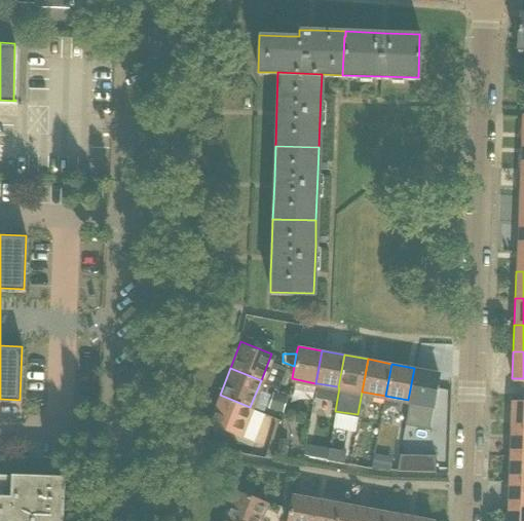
[(432,405),(438,372),(414,368),(408,400),(432,405)]
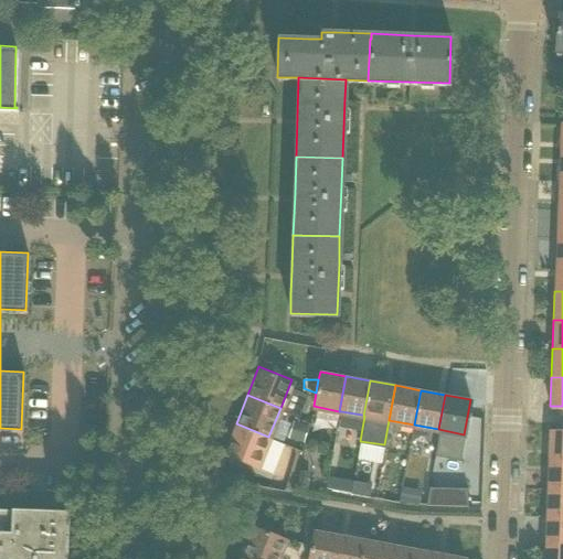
[(307,422),(291,418),(287,434),(301,439),(307,422)]
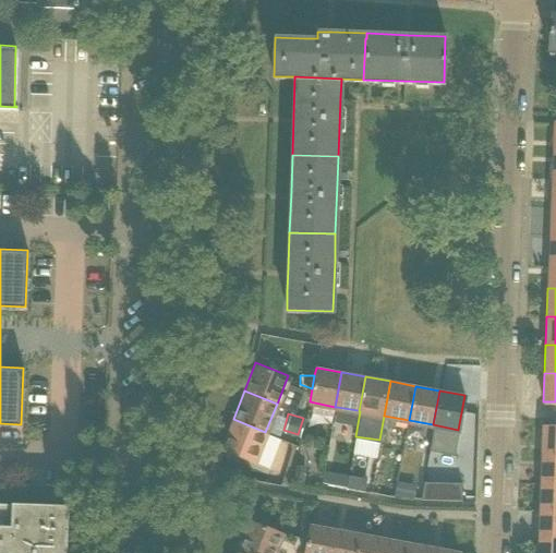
[(233,419),(227,433),(221,447),(254,459),(265,432),(233,419)]
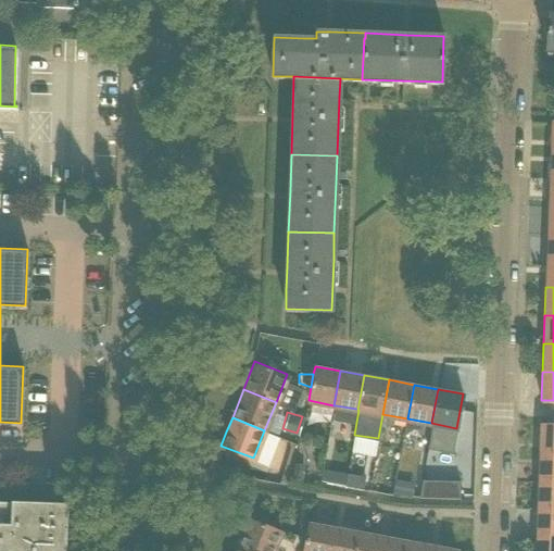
[(539,450),(553,450),(553,422),(540,422),(539,450)]
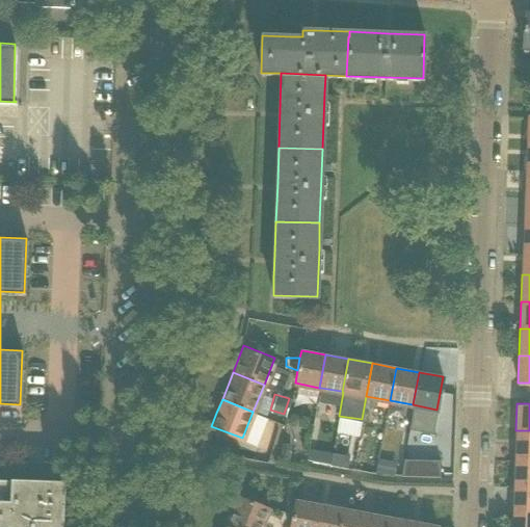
[(514,456),(529,456),(529,430),(515,430),(514,456)]
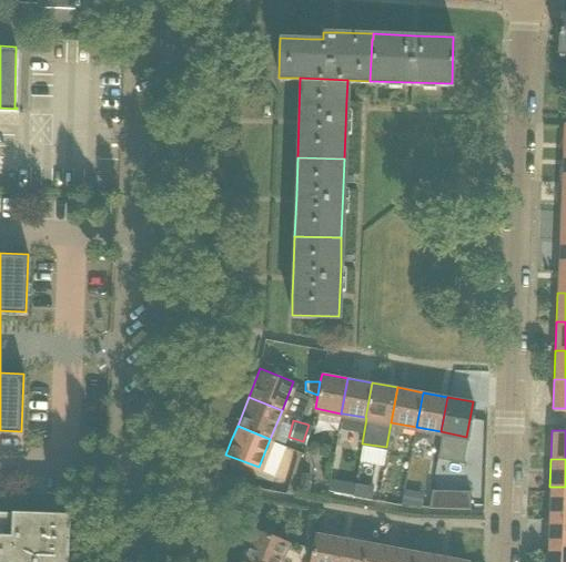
[(310,488),(312,471),(300,469),(297,487),(310,488)]
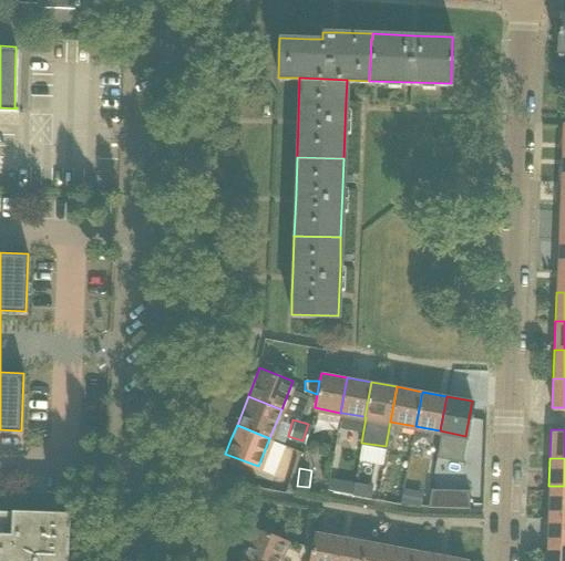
[(369,497),(371,482),(353,479),(350,494),(369,497)]
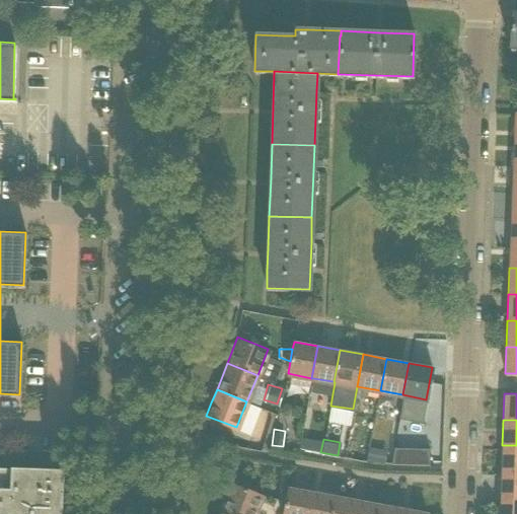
[(365,457),(370,458),(373,445),(368,444),(365,457)]
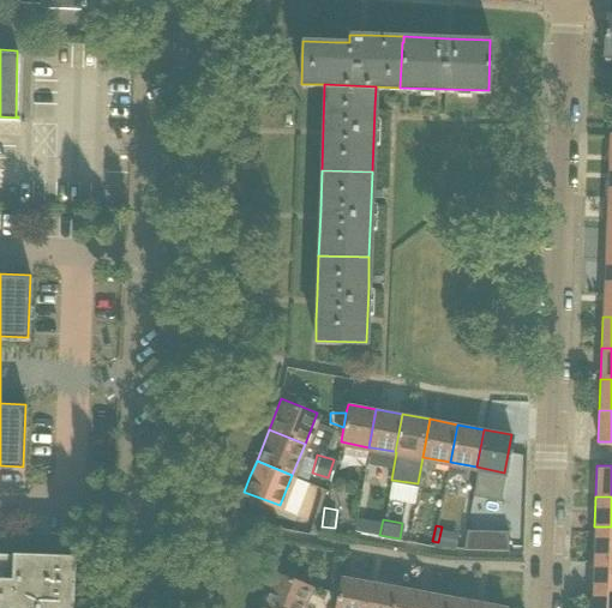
[(508,547),(508,528),(466,527),(462,546),(508,547)]
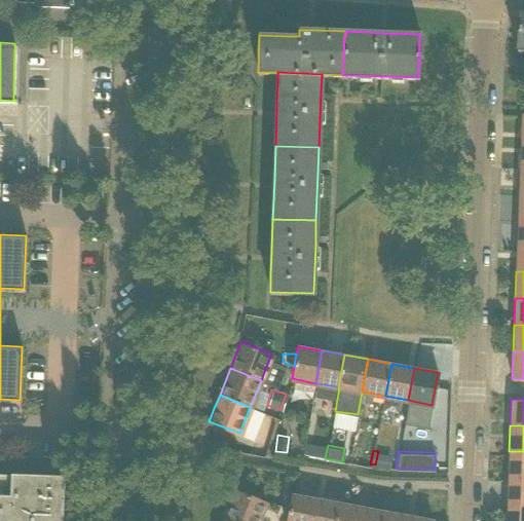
[(523,478),(523,451),(509,451),(508,478),(523,478)]
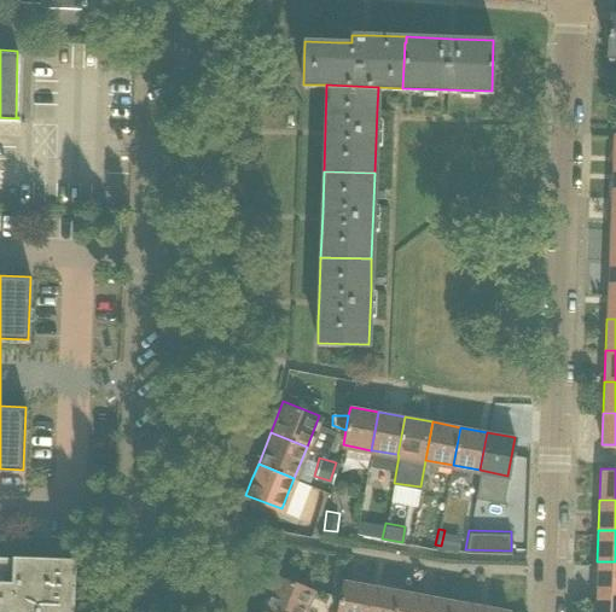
[(73,611),(75,559),(0,555),(0,611),(73,611)]
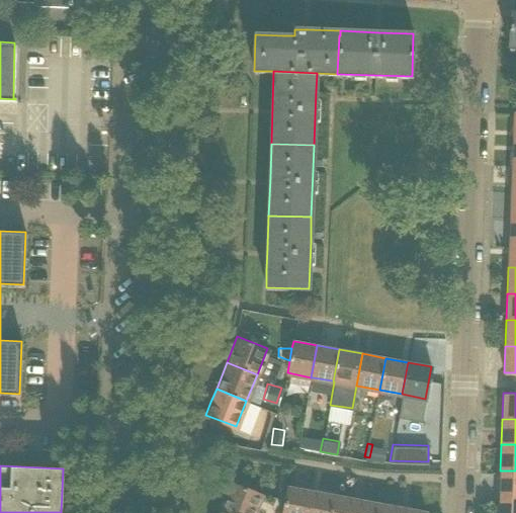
[(515,471),(500,471),(499,497),(515,497),(515,471)]
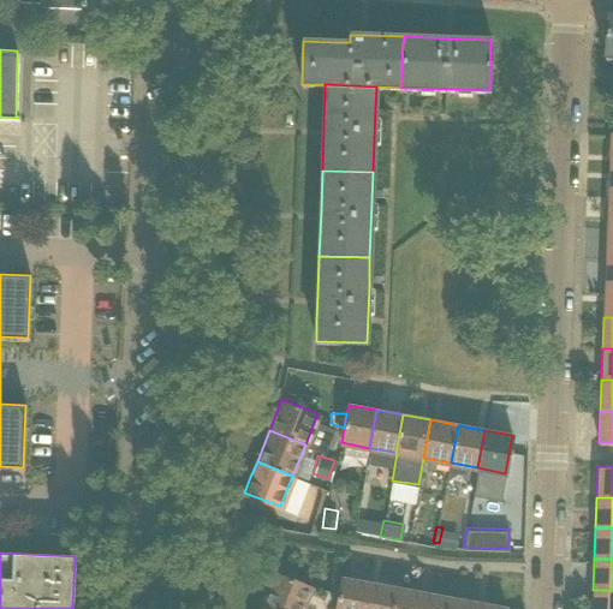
[(302,608),(311,586),(275,572),(263,603),(277,608),(302,608)]
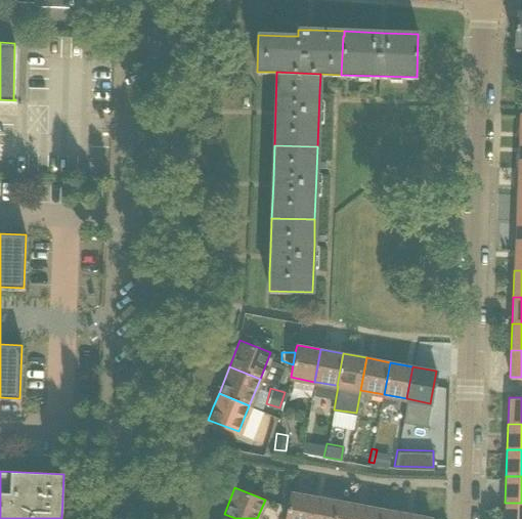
[(310,518),(314,496),(291,492),(286,518),(310,518)]
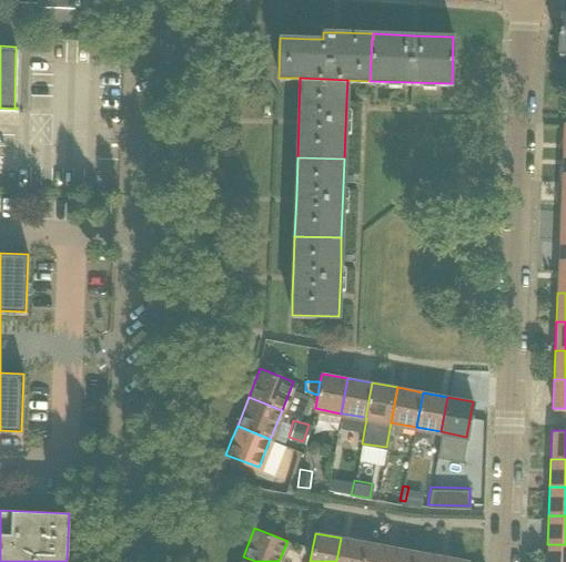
[(362,561),(366,542),(341,538),(336,561),(362,561)]
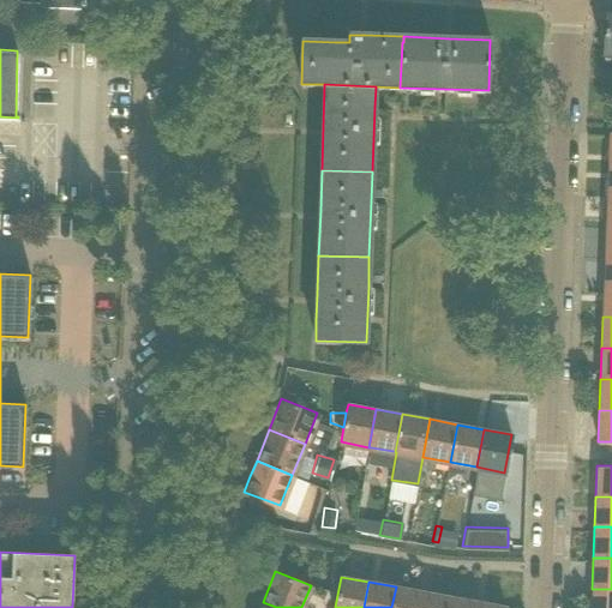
[(396,587),(391,607),(419,607),(423,591),(396,587)]
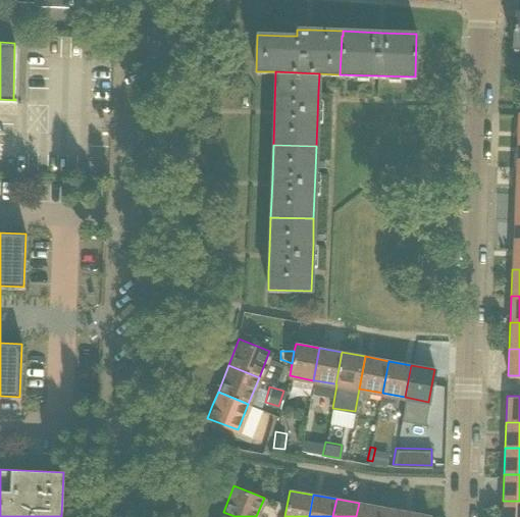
[(519,516),(519,501),(503,501),(502,516),(519,516)]
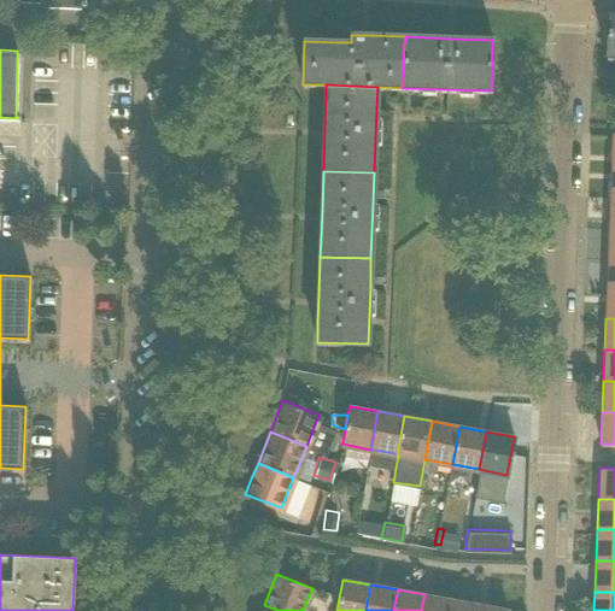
[(425,594),(421,610),(450,610),(452,599),(425,594)]
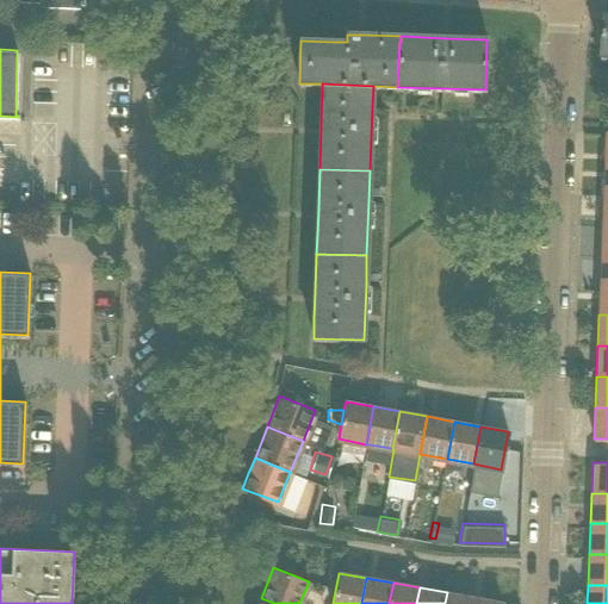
[(447,592),(445,603),(472,603),(475,598),(447,592)]
